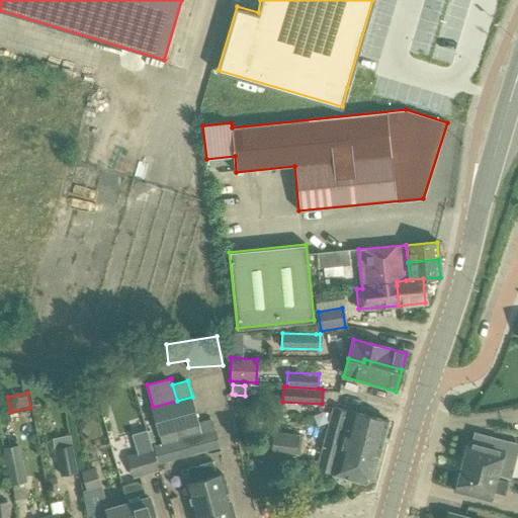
[(249,396),(245,396),(235,395),(236,416),(249,416),(249,396)]
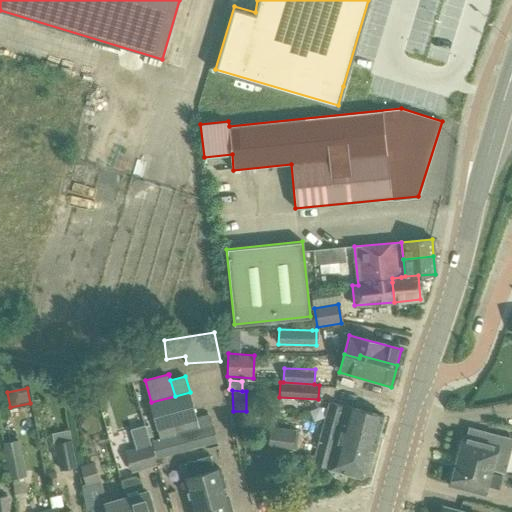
[(186,422),(197,419),(190,392),(175,396),(151,402),(158,430),(174,425),(186,422)]
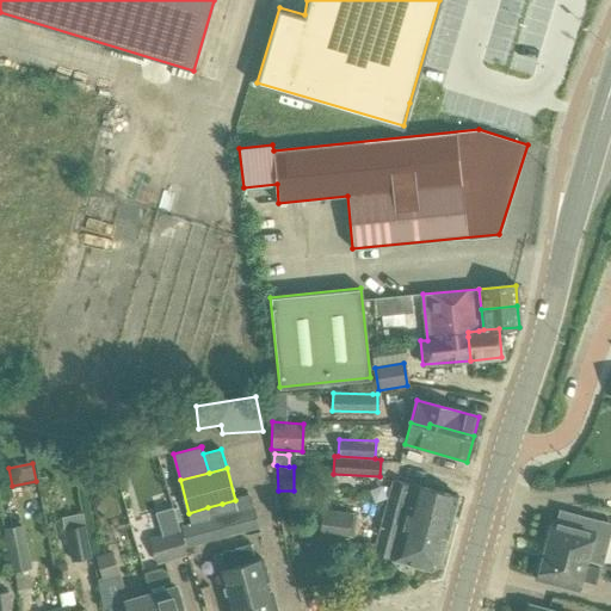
[(386,505),(451,522),(457,497),(392,480),(386,505)]
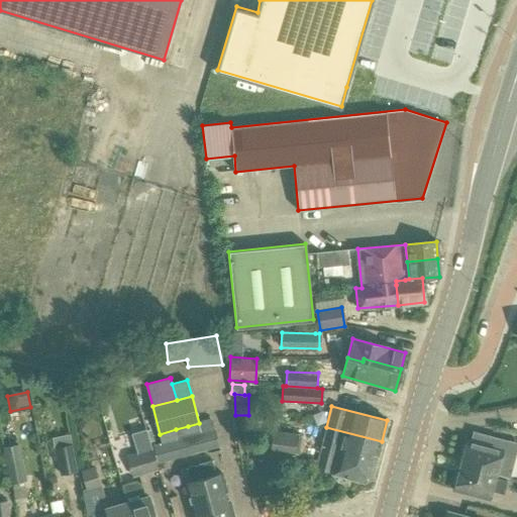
[(199,423),(188,426),(194,453),(205,450),(199,423)]
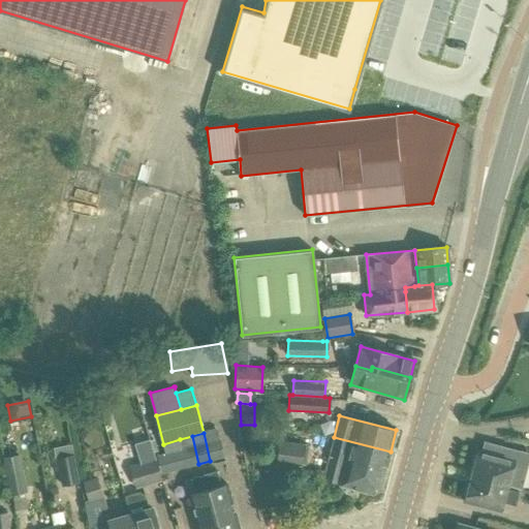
[(187,467),(198,464),(192,436),(180,439),(187,467)]
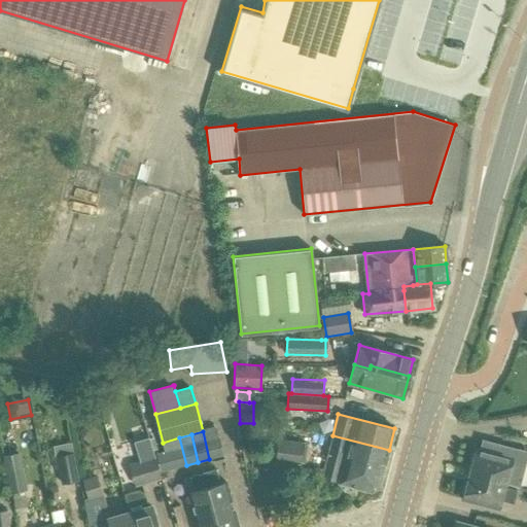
[(389,450),(332,435),(327,455),(313,452),(309,465),(323,469),(321,478),(339,482),(339,484),(371,492),(379,487),(389,450)]
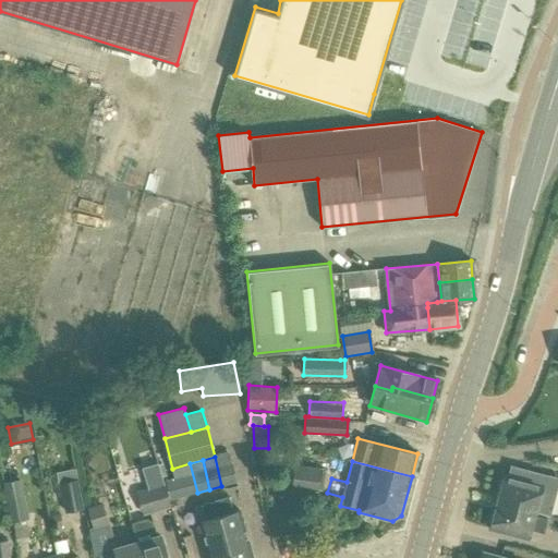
[(323,469),(294,465),(291,489),(319,493),(322,471),(323,469)]
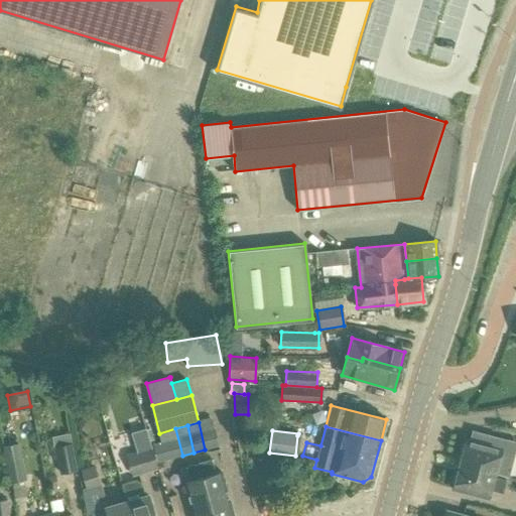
[(461,464),(494,473),(506,477),(510,461),(498,458),(503,440),(471,431),(468,440),(467,439),(461,464)]
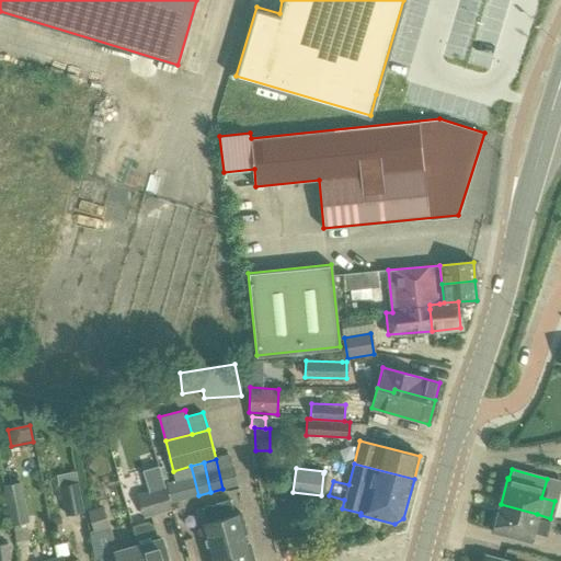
[(57,477),(58,485),(78,482),(77,473),(57,477)]
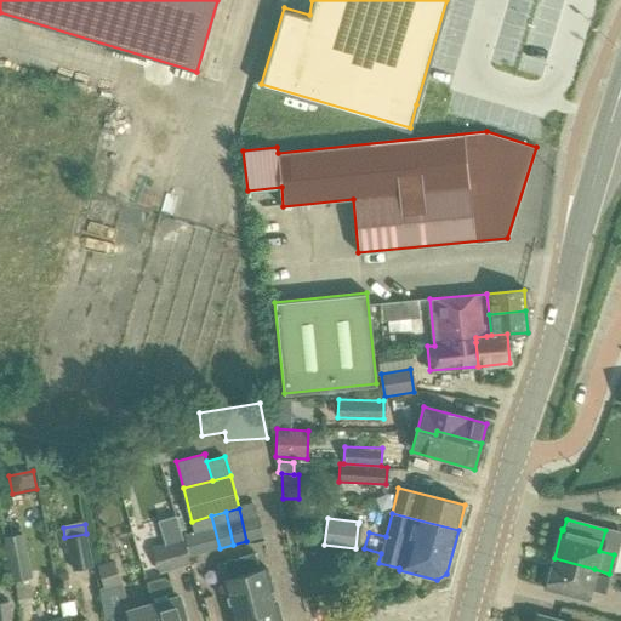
[(5,537),(13,582),(33,577),(27,553),(23,533),(5,537)]
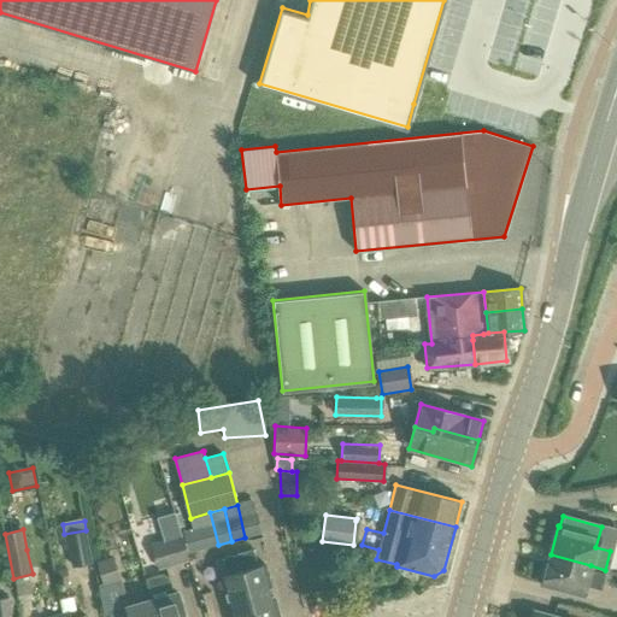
[(86,530),(64,534),(62,535),(64,551),(68,550),(72,568),(93,563),(86,530)]
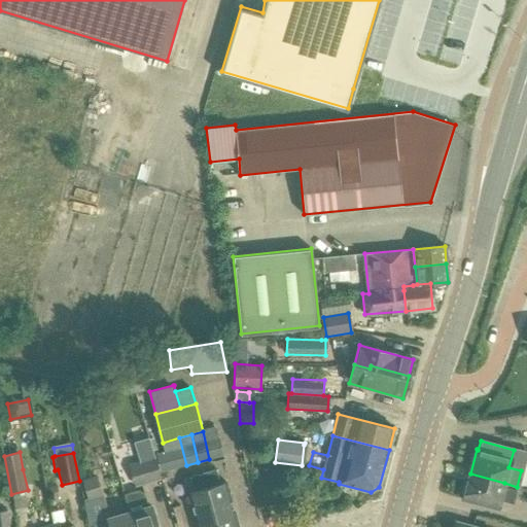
[(161,479),(155,458),(143,461),(131,465),(136,486),(161,479)]
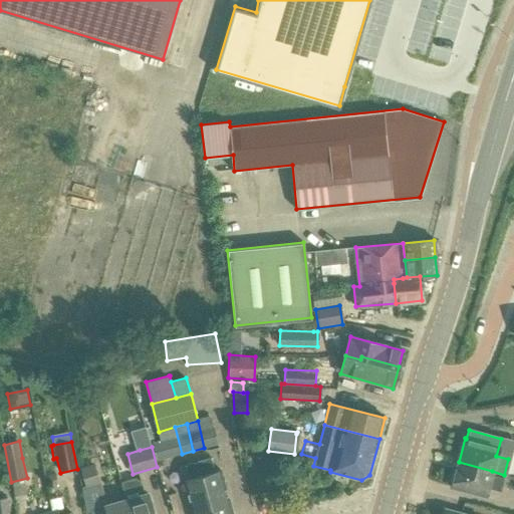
[(198,472),(210,513),(231,513),(220,470),(215,471),(212,461),(197,466),(198,472)]
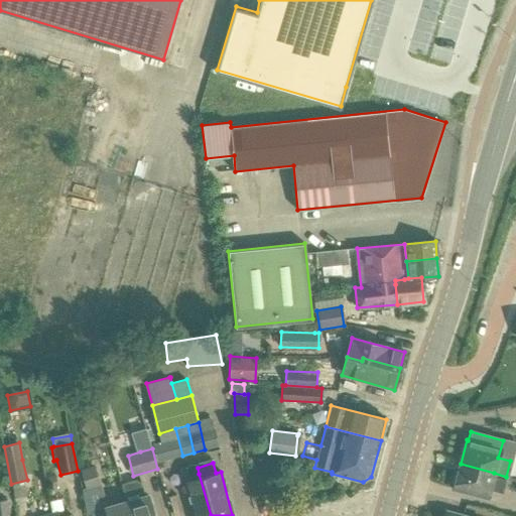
[(494,473),(461,464),(454,488),(487,497),(489,489),(502,493),(506,480),(493,477),(494,473)]
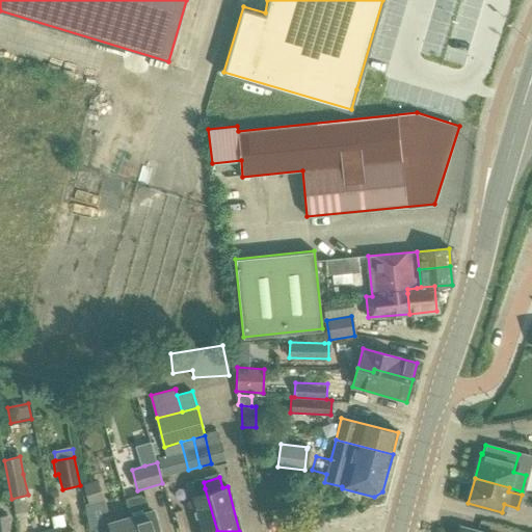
[(89,504),(103,500),(97,480),(84,483),(89,504)]
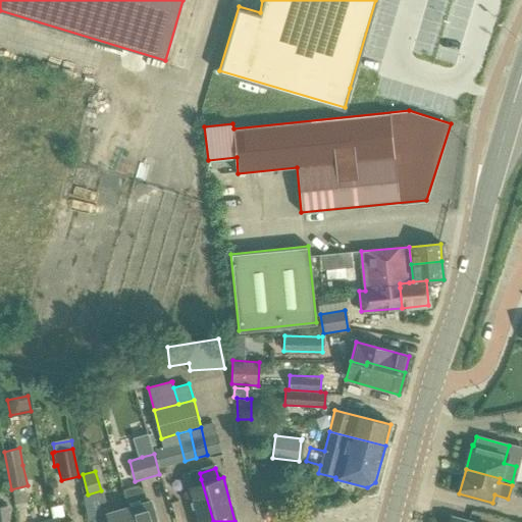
[(213,521),(201,479),(200,473),(184,477),(187,487),(195,521),(213,521)]
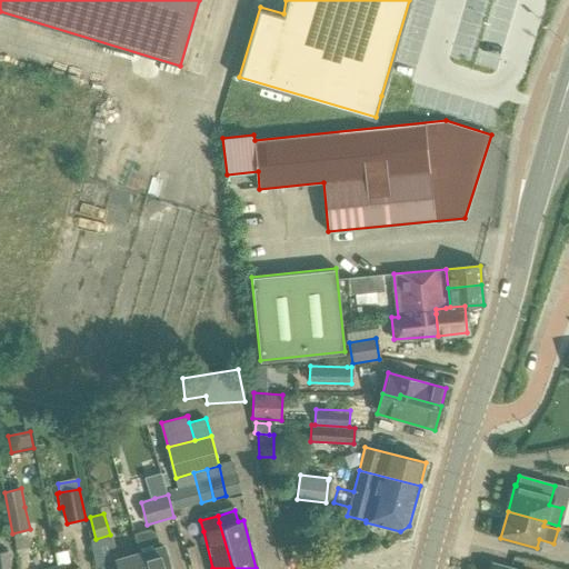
[(140,552),(145,568),(170,568),(163,546),(160,547),(157,532),(150,529),(135,533),(140,552)]
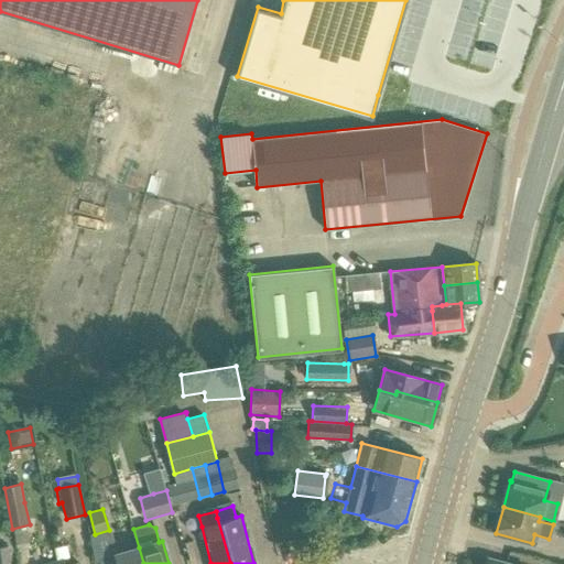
[(117,557),(116,554),(109,530),(95,534),(90,535),(96,563),(100,562),(117,557)]
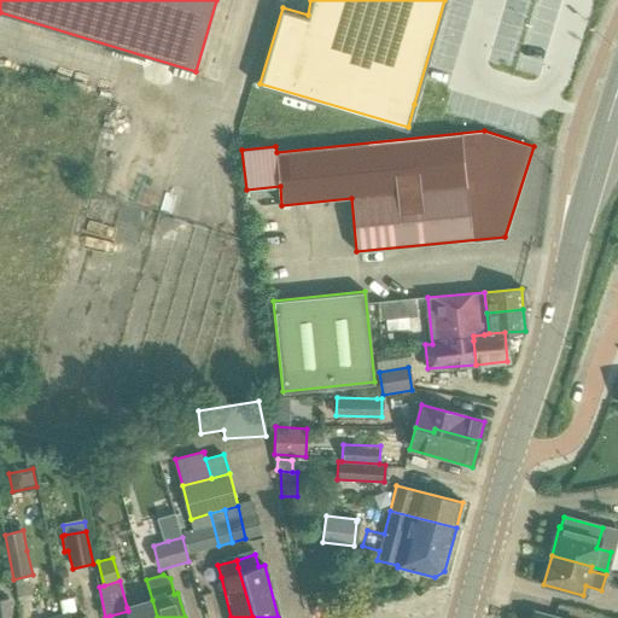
[(0,600),(0,617),(12,617),(10,599),(0,600)]
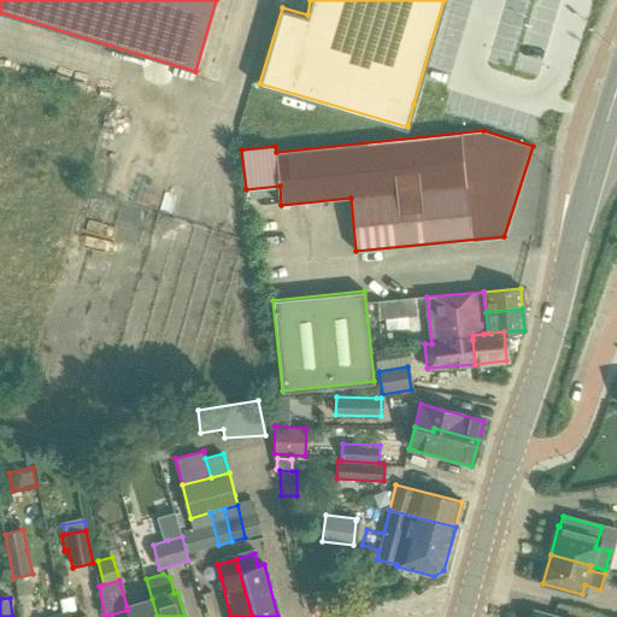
[(157,616),(152,599),(127,606),(128,610),(129,616),(157,616)]
